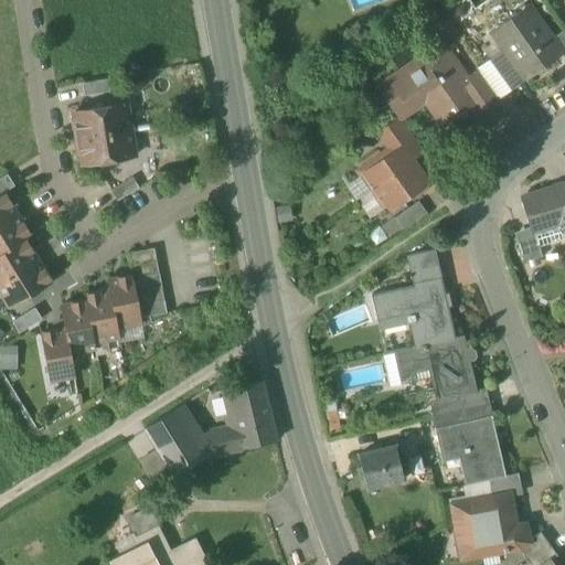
[(496,29),(508,45),(519,63),(514,66),(525,83),(561,57),(562,56),(552,41),(528,7),(496,29)]
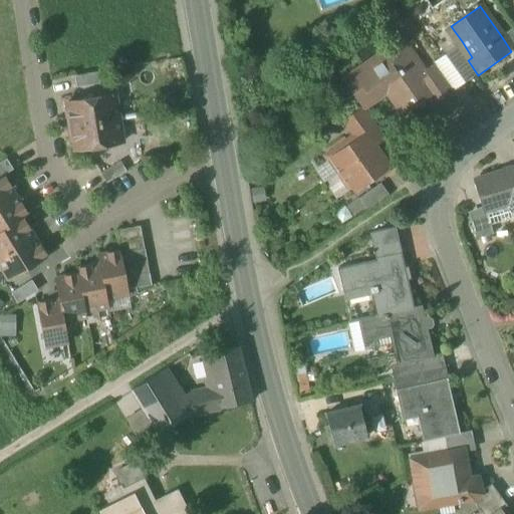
[(510,52),(513,56),(513,31),(512,29),(502,37),(511,51),(510,52)]
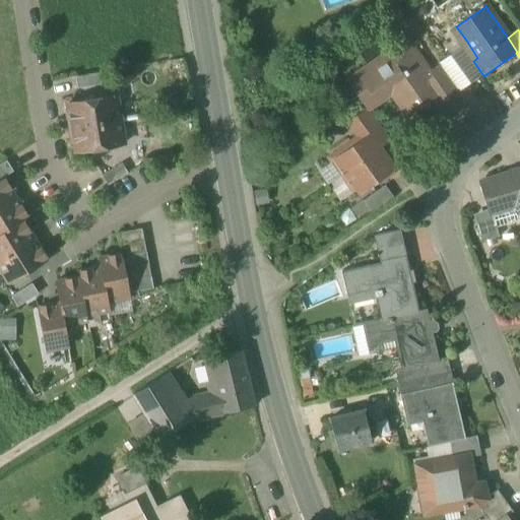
[(390,82),(412,114),(433,100),(438,95),(436,91),(424,75),(429,72),(405,39),(397,45),(401,52),(376,69),(377,69),(361,80),(373,94),(390,82)]
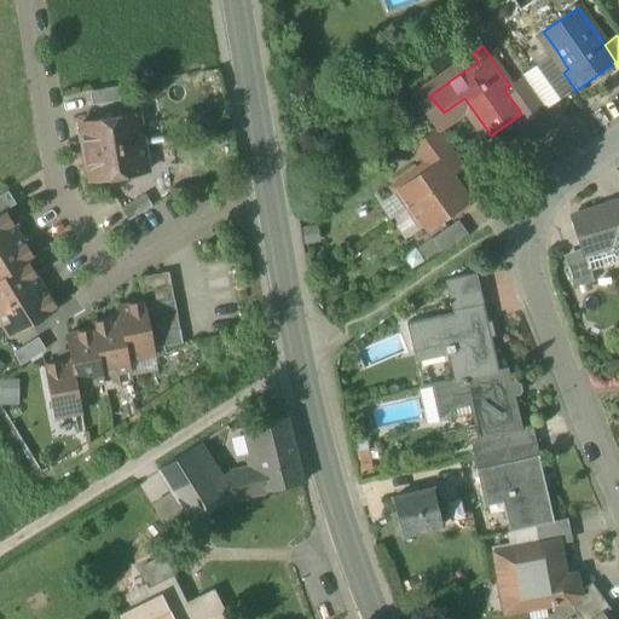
[(547,111),(576,91),(563,73),(568,69),(556,50),(521,75),(522,76),(522,77),(537,97),(545,109),(547,111)]
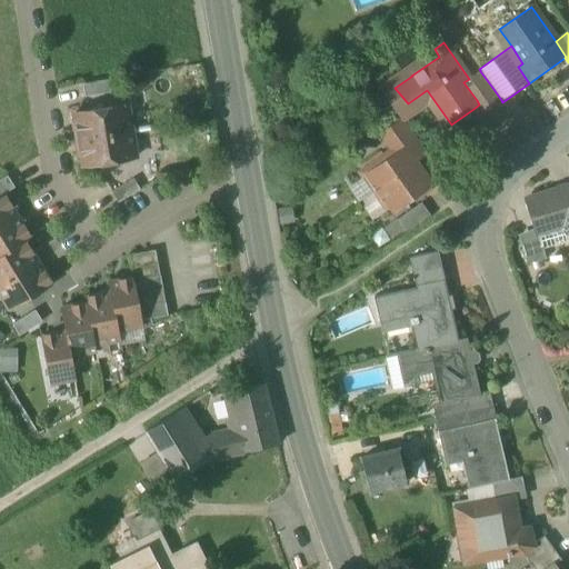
[(413,112),(408,103),(395,88),(412,76),(411,76),(439,57),(435,49),(378,89),(400,119),(400,120),(410,113),(411,115),(413,112)]
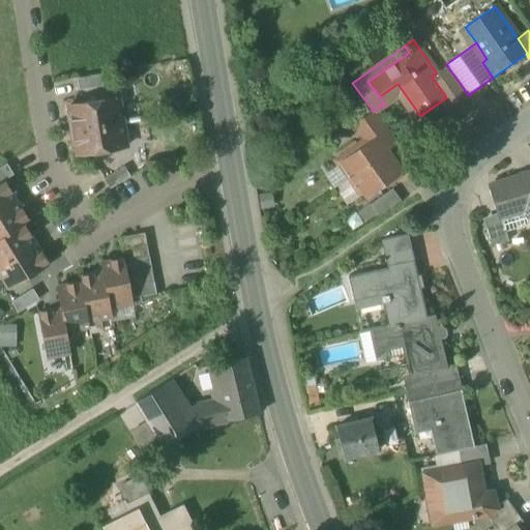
[(432,77),(444,93),(460,83),(447,66),(437,74),(432,77)]
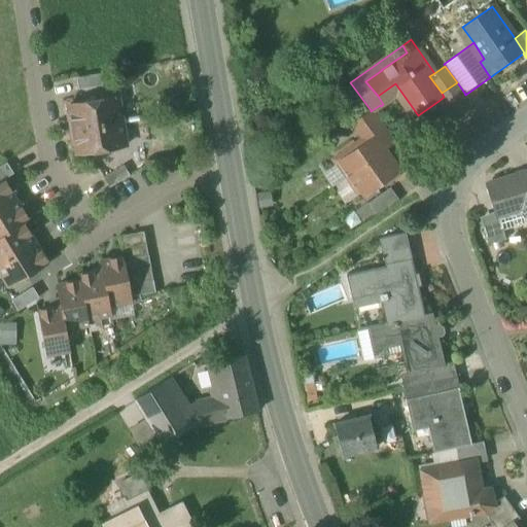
[(76,78),(77,90),(101,85),(99,74),(76,78)]
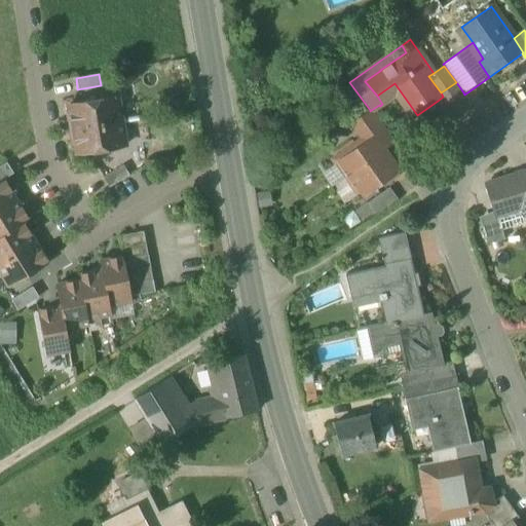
[(443,97),(438,101),(443,108),(463,92),(456,82),(441,92),(443,97)]
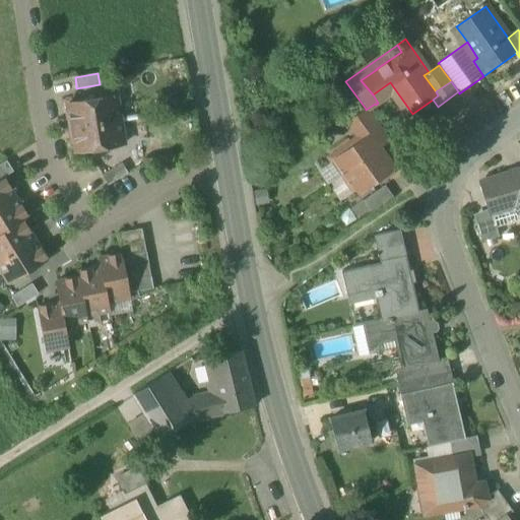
[(390,82),(373,94),(378,103),(376,105),(375,104),(366,110),(370,115),(392,100),(405,118),(412,114),(390,82)]
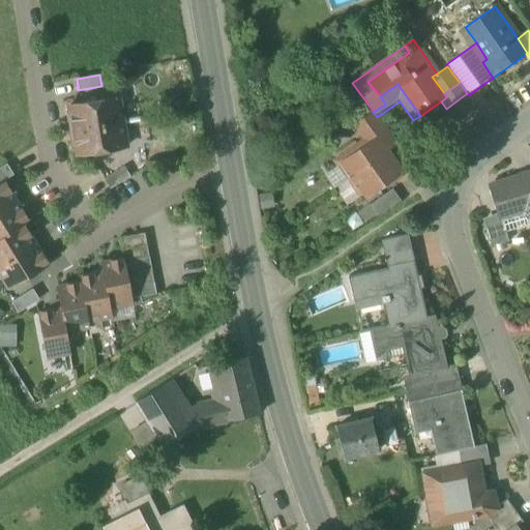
[(68,106),(72,130),(121,122),(117,97),(68,106)]
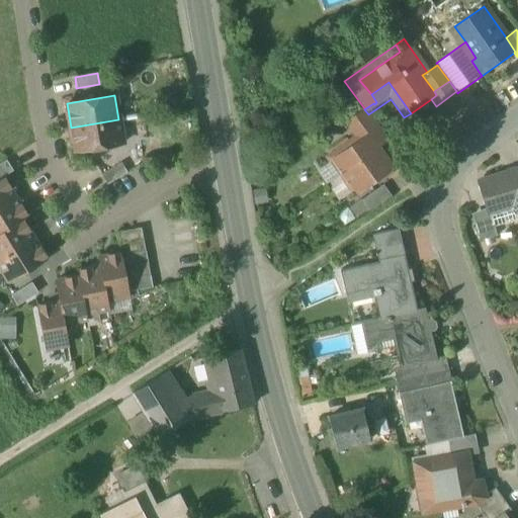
[(354,115),(368,135),(377,127),(368,114),(364,109),(364,108),(354,115)]
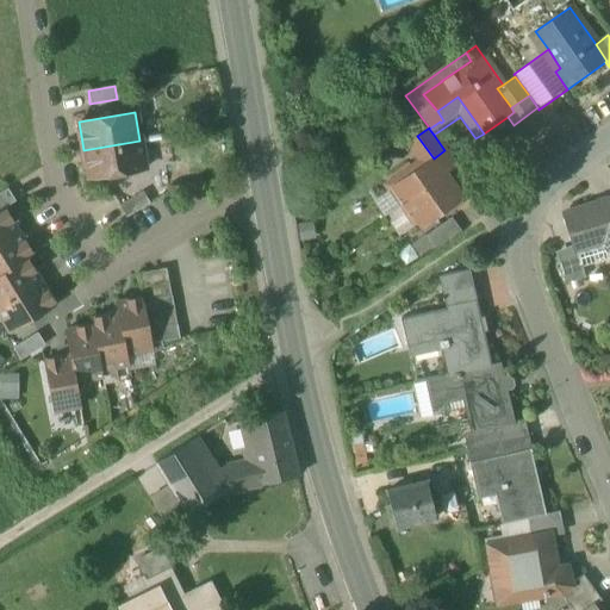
[(421,167),(434,159),(417,136),(405,144),(421,167)]
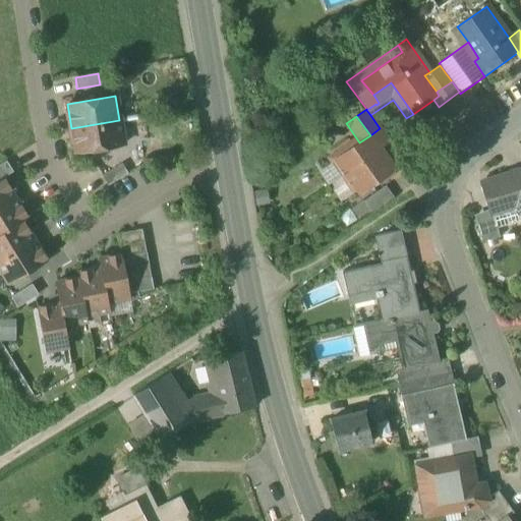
[(123,145),(119,120),(71,128),(75,152),(123,145)]
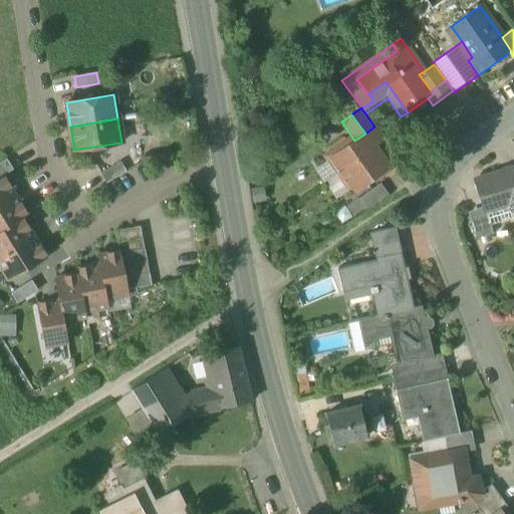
[(384,140),(374,126),(365,134),(374,147),(384,140)]
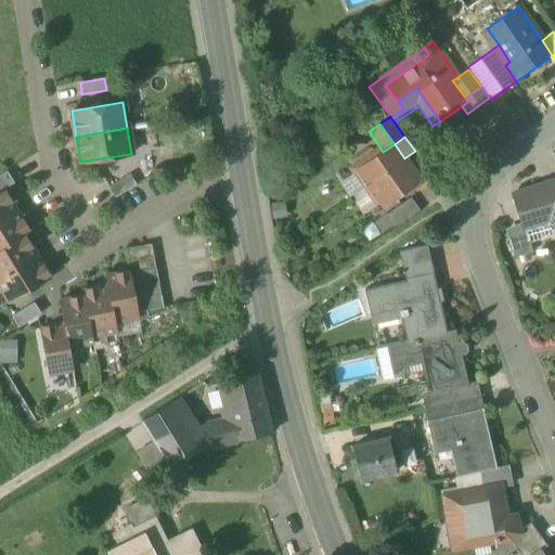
[(357,169),(383,206),(420,179),(404,158),(395,144),(383,152),(357,169)]
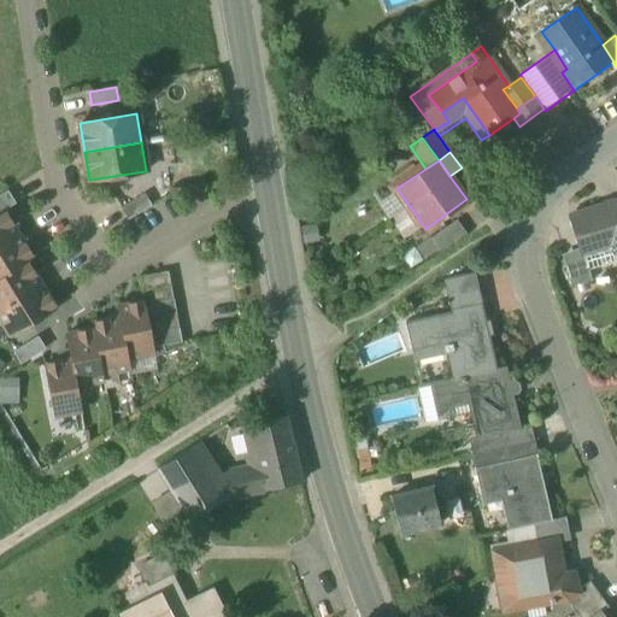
[(0,194),(0,211),(3,211),(15,204),(7,191),(0,194)]
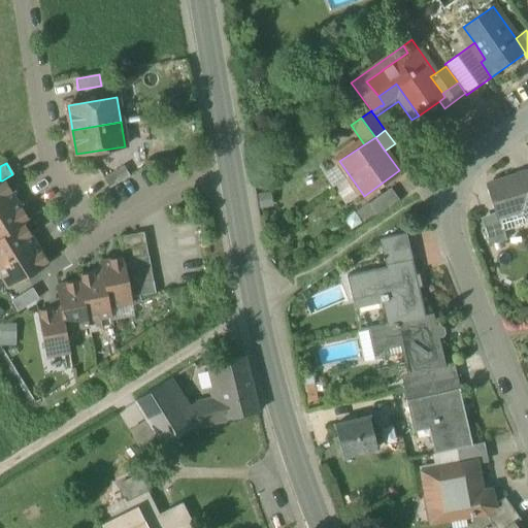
[(102,178),(108,189),(129,175),(123,166),(102,178)]
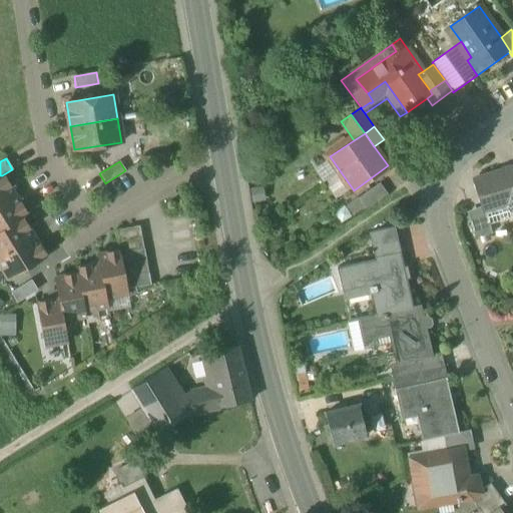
[(512,166),(474,180),(483,210),(483,212),(485,211),(503,205),(503,203),(508,201),(512,206),(512,166)]
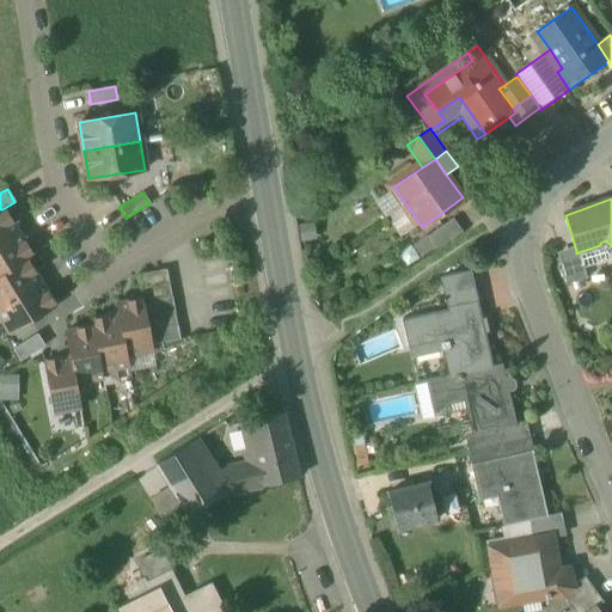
[(0,242),(17,232),(11,222),(12,221),(6,210),(4,212),(2,209),(0,209),(0,242)]
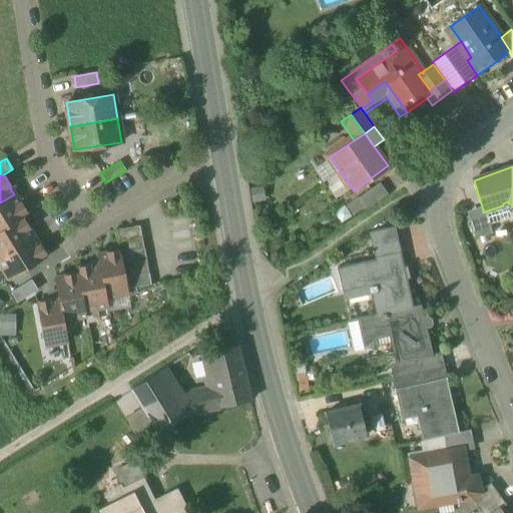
[(360,198),(366,208),(391,191),(384,181),(360,198)]
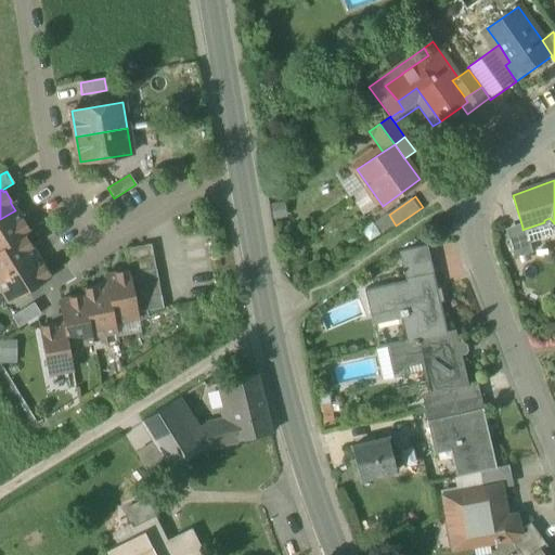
[(0,219),(0,248),(23,235),(28,232),(27,229),(28,229),(22,219),(21,219),(15,210),(0,219)]
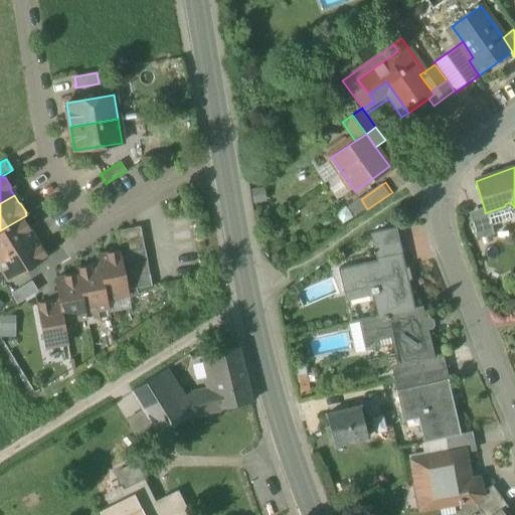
[(491,225),(514,217),(514,207),(510,202),(505,204),(505,206),(487,212),(491,225)]
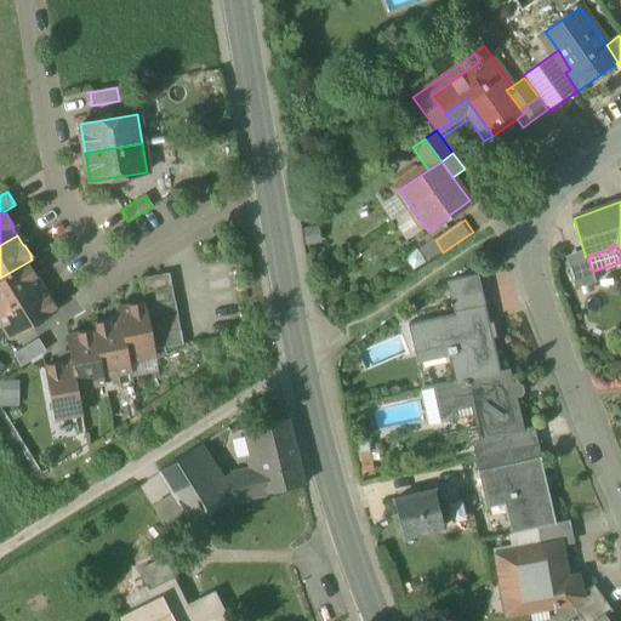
[(565,261),(574,289),(594,283),(592,272),(587,256),(585,257),(585,255),(565,261)]
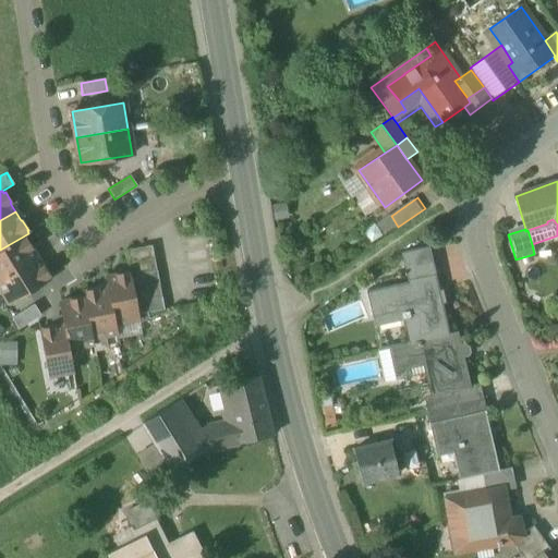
[(0,279),(36,257),(31,249),(32,247),(26,238),(24,239),(23,237),(0,250),(0,279)]
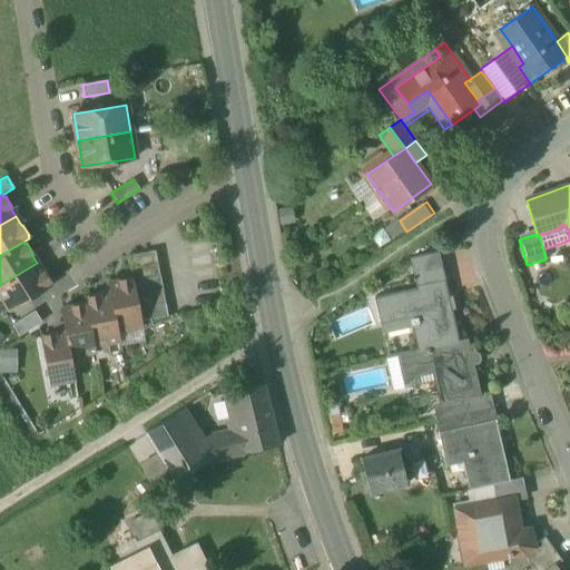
[(128,256),(131,268),(157,264),(155,251),(128,256)]
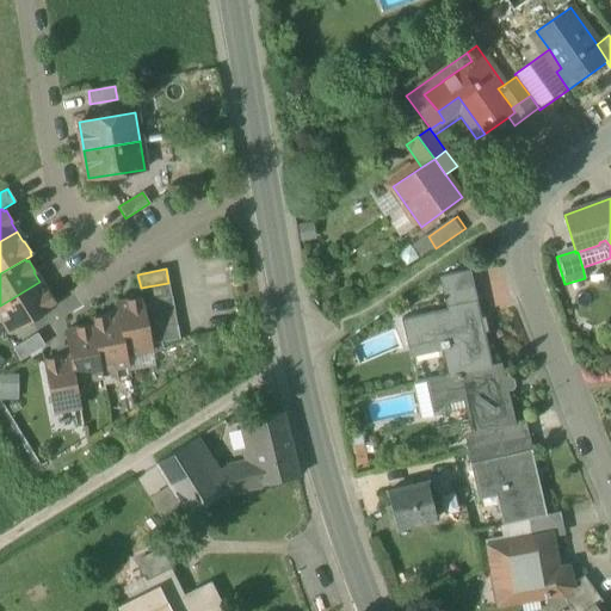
[(440,279),(448,312),(476,304),(468,272),(440,279)]
